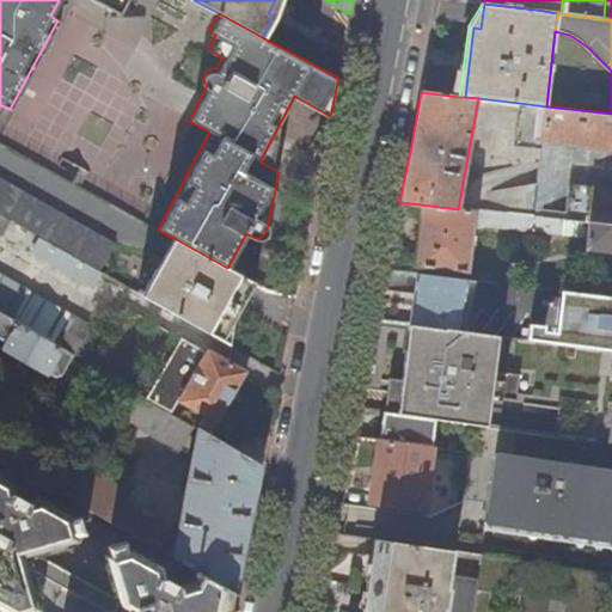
[(513,148),(519,103),(478,98),(458,209),(488,212),(490,191),(539,184),(542,152),(513,148)]
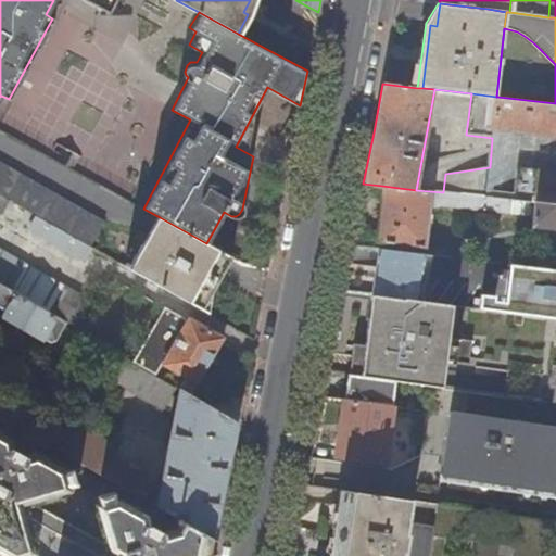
[(492,138),(497,97),(496,97),(471,93),(466,135),(492,138)]
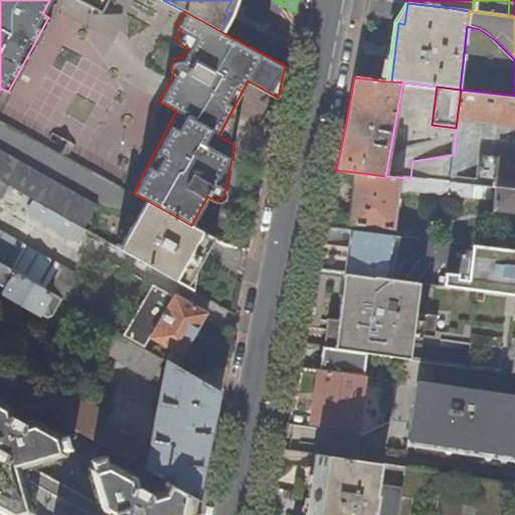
[(514,96),(461,90),(456,128),(454,155),(451,183),(514,190),(514,96)]
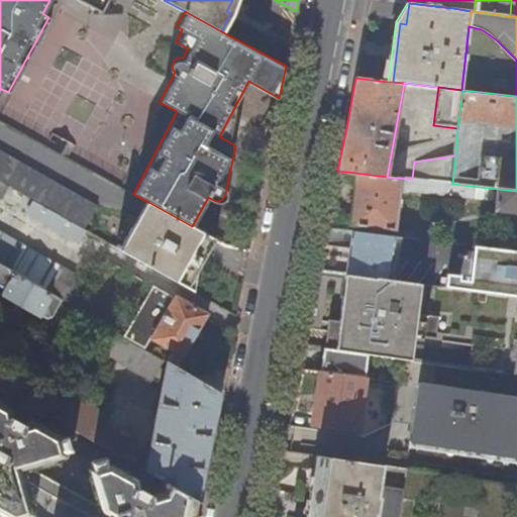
[(0,150),(0,180),(87,229),(99,207),(0,150)]
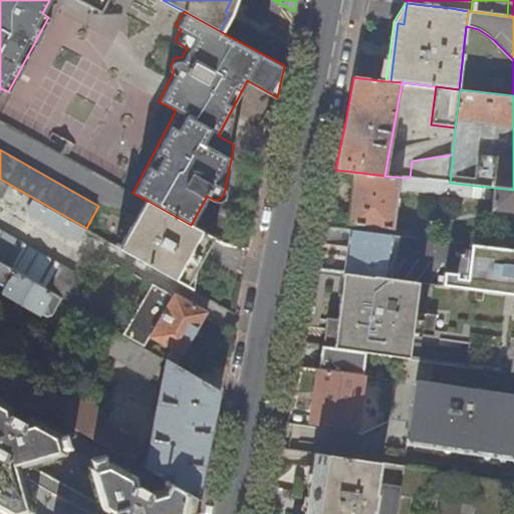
[(412,161),(410,178),(450,183),(453,155),(412,161)]
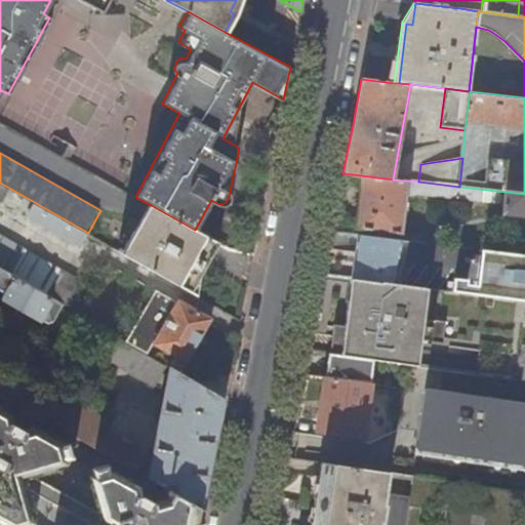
[(502,214),(524,216),(524,194),(459,187),(418,182),(393,179),(361,175),(356,228),(403,234),(407,197),(418,195),(503,204),(502,214)]
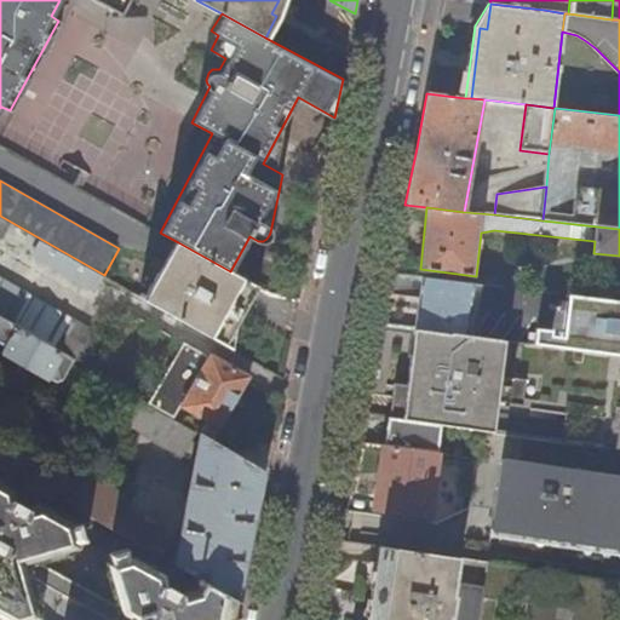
[(0,237),(4,239),(11,224),(0,218),(0,237)]
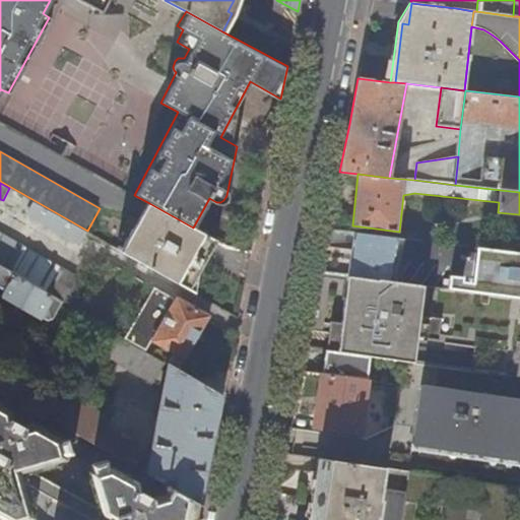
[(79,245),(86,232),(37,203),(29,216),(79,245)]
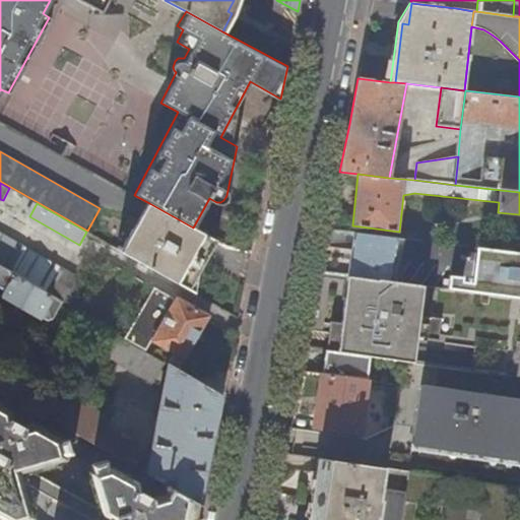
[(120,245),(117,249),(142,263),(185,288),(213,239),(193,228),(149,203),(124,248),(120,245)]
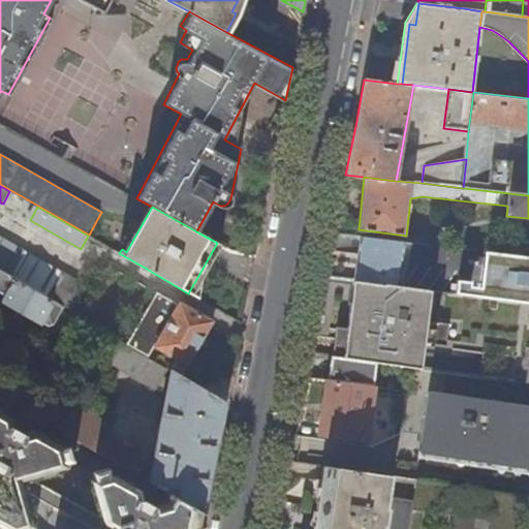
[(91,289),(0,237),(0,271),(64,308),(75,315),(91,289)]
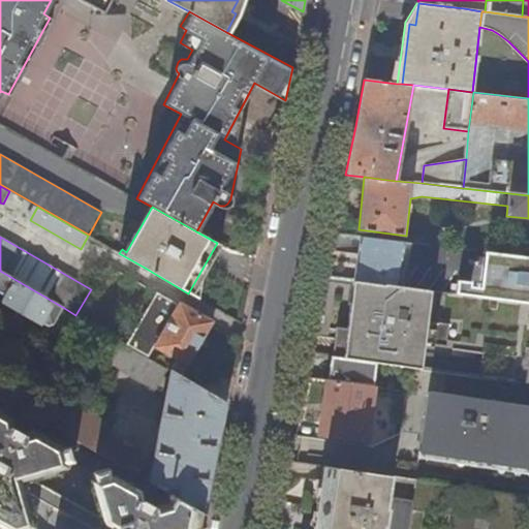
[(387,259),(402,261),(405,242),(361,237),(354,280),(365,281),(398,285),(401,267),(386,265),(387,259)]
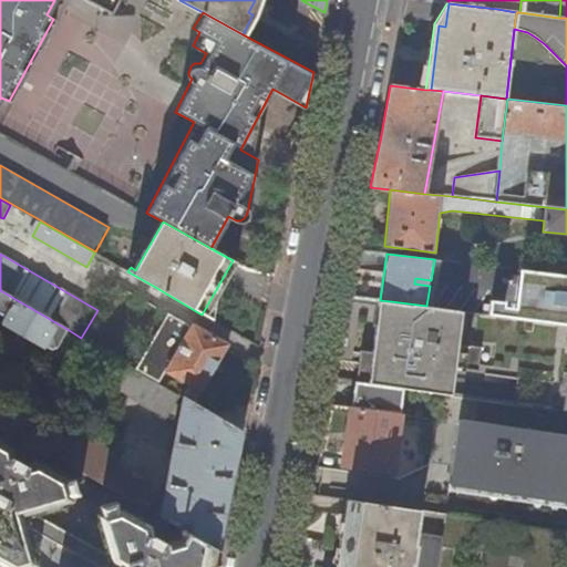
[(59,347),(69,330),(0,290),(0,313),(8,319),(4,325),(45,348),(47,346),(53,349),(59,347)]
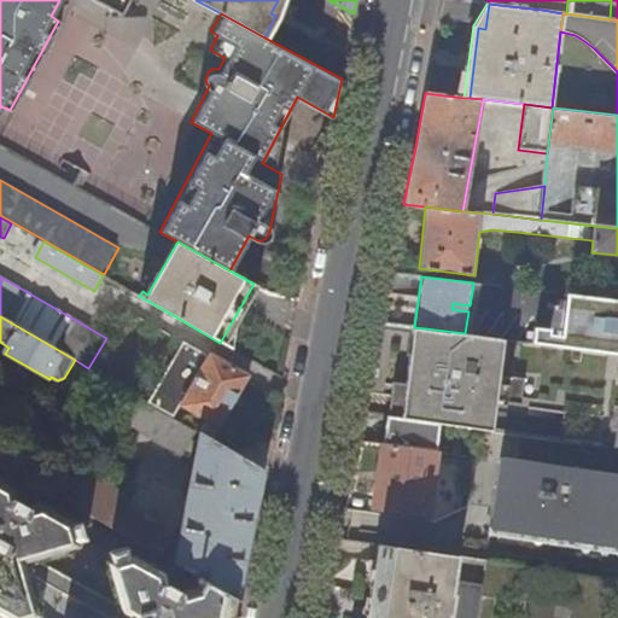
[(426,328),(414,327),(410,351),(423,354),(426,328)]
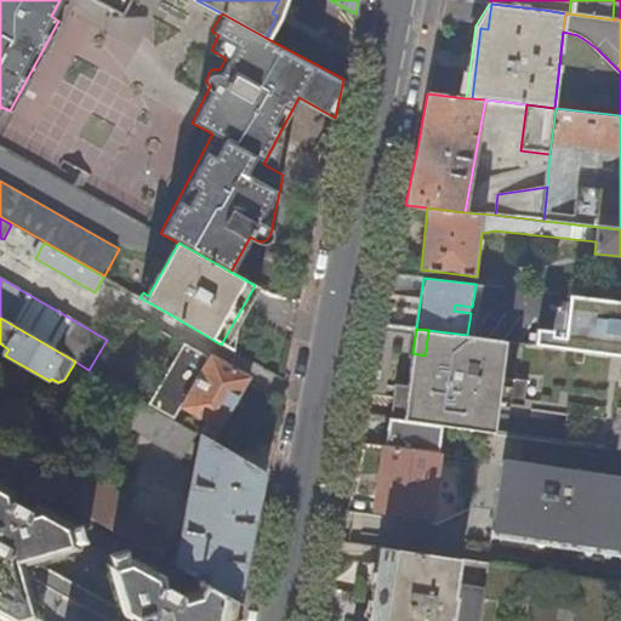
[(467,335),(428,330),(425,355),(412,353),(409,383),(406,402),(419,403),(416,422),(443,426),(506,434),(511,404),(536,408),(540,382),(527,380),(531,343),(467,335)]
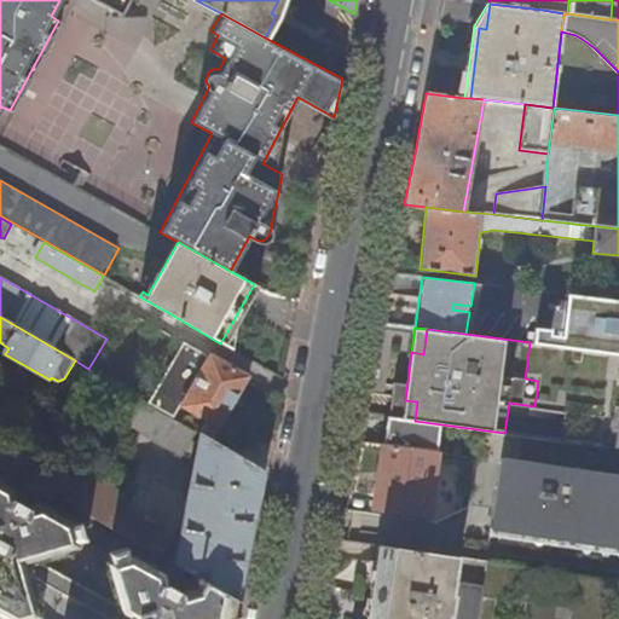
[(125,350),(106,339),(88,369),(106,380),(125,350)]
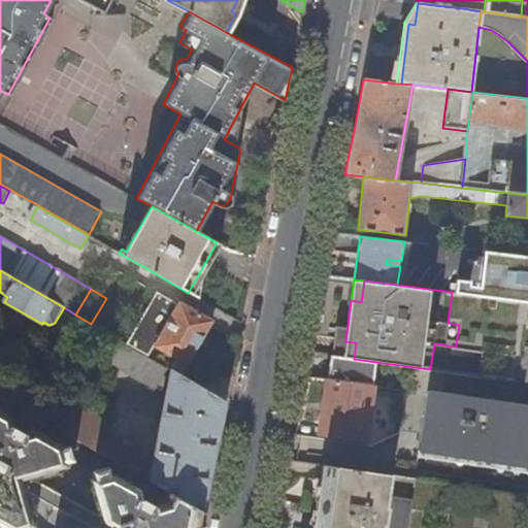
[(171,370),(226,401),(229,387),(230,378),(189,365),(215,322),(180,302),(179,304),(165,297),(135,349),(150,357),(155,348),(177,360),(171,370)]
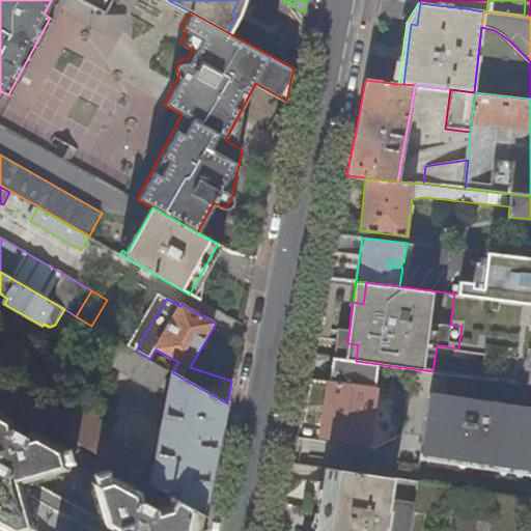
[(338,327),(334,358),(356,361),(358,344),(347,343),(350,328),(338,327)]
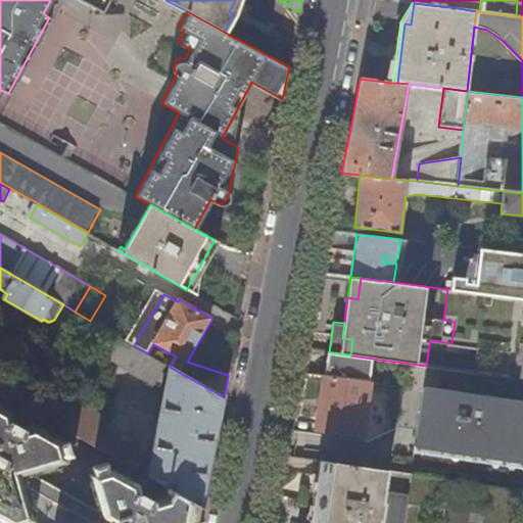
[(154,385),(167,365),(148,353),(134,345),(108,331),(97,350),(133,371),(132,372),(154,385)]
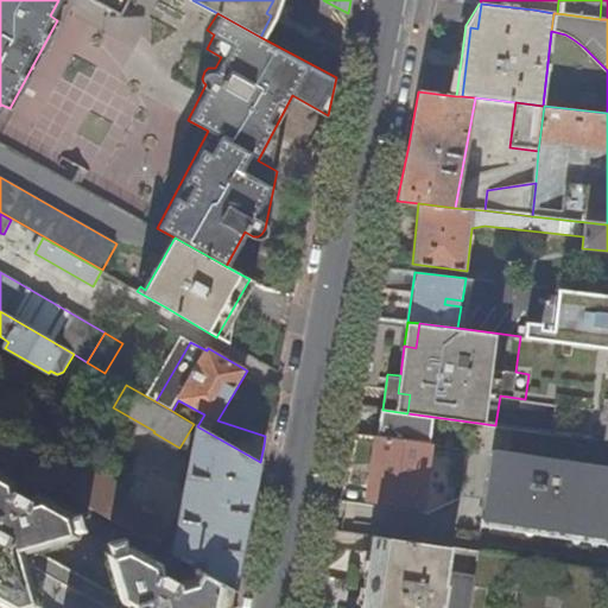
[(381,409),(378,437),(430,444),(434,417),(407,413),(382,410),(381,409)]
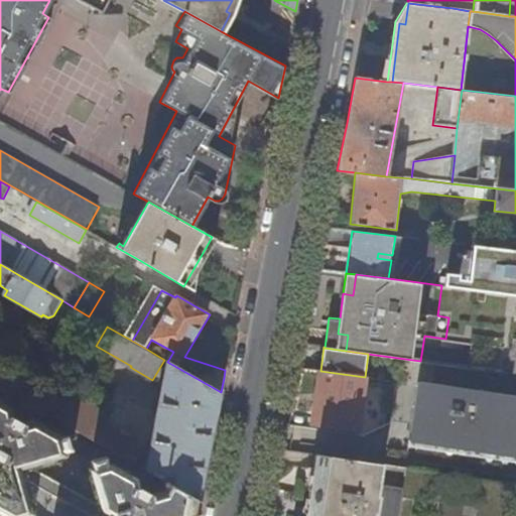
[(167,362),(145,470),(147,471),(168,483),(200,501),(209,454),(221,392),(167,362)]
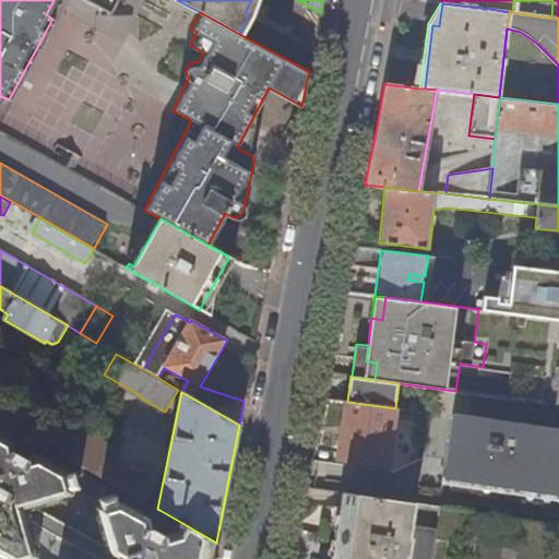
[(333,427),(343,428),(347,402),(336,400),(333,427)]
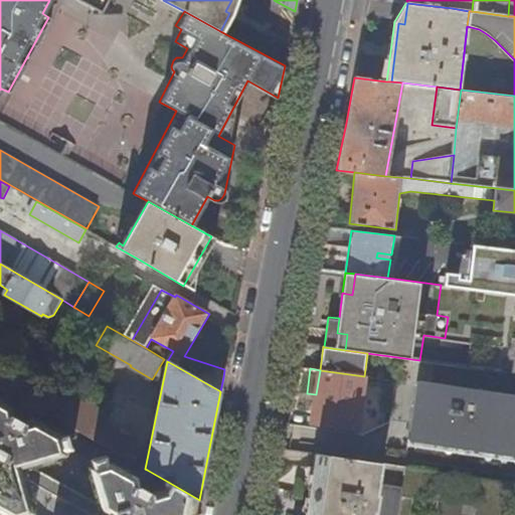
[(356,430),(364,376),(320,370),(316,394),(312,422),(356,430)]
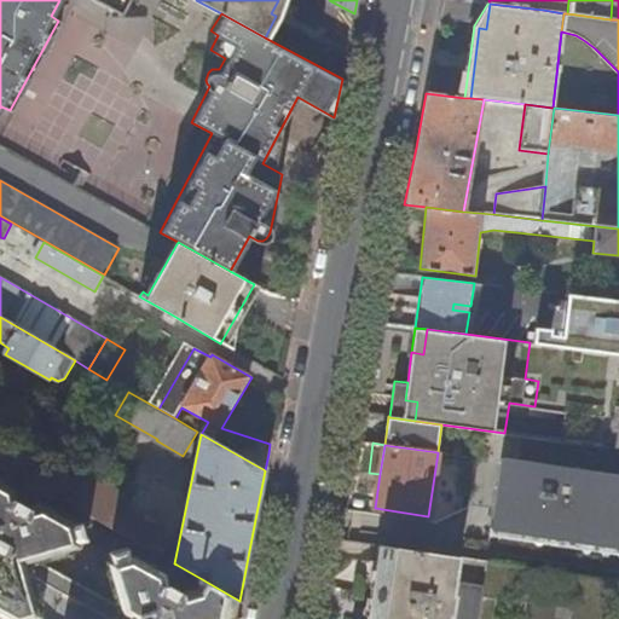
[(519,472),(545,476),(547,467),(520,463),(503,460),(502,469),(493,515),(504,518),(507,499),(514,501),(519,472)]
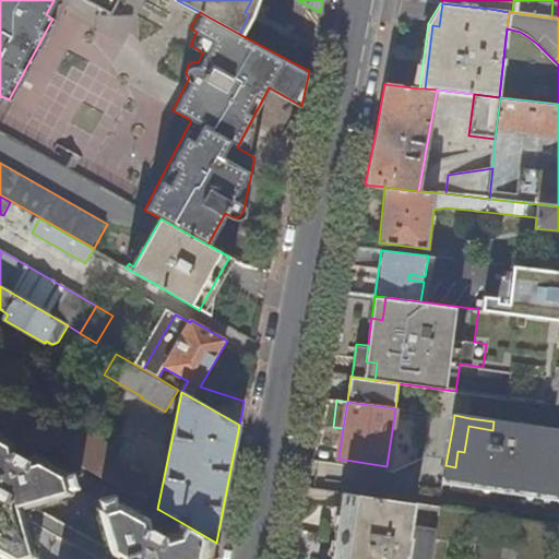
[(145,480),(140,476),(130,471),(108,459),(115,448),(58,416),(43,443),(137,497),(145,480)]
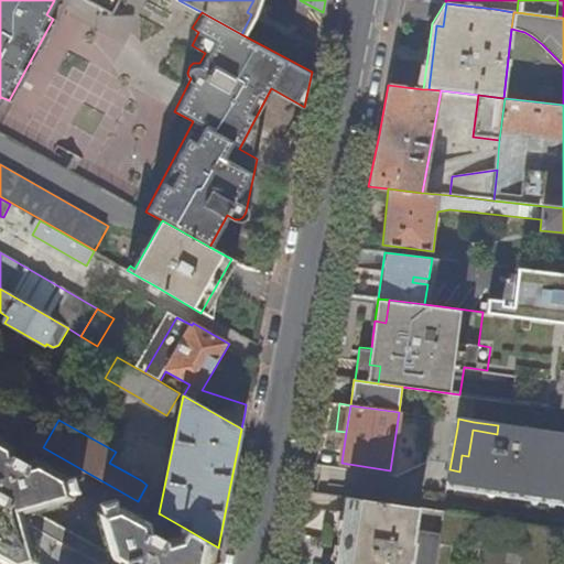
[(563,435),(523,429),(523,430),(522,437),(513,436),(497,434),(473,430),(468,456),(462,455),(459,472),(457,485),(505,492),(506,486),(514,487),(513,494),(545,499),(563,501),(563,435)]
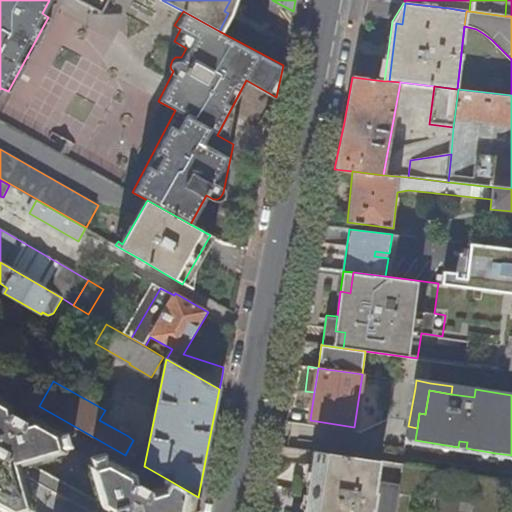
[(474,397),(475,390),(467,389),(466,396),(474,397)]
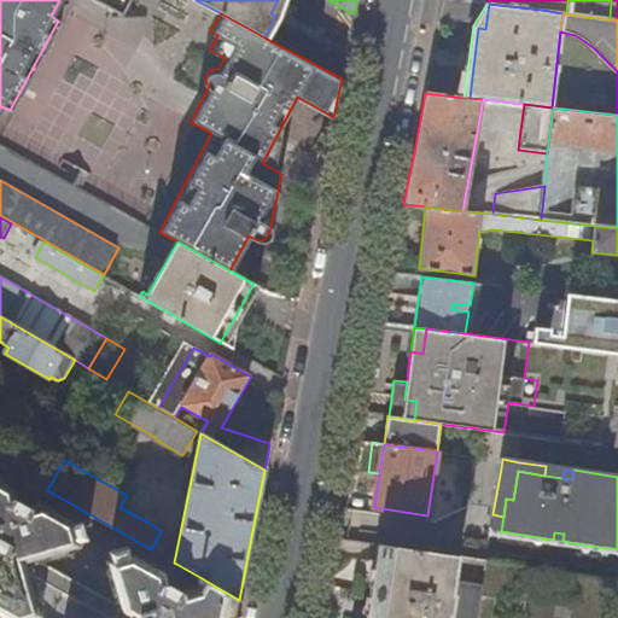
[(0,614),(5,617),(40,617),(41,617),(33,586),(36,578),(104,616),(103,617),(235,617),(239,600),(202,578),(194,589),(181,593),(165,584),(175,566),(169,563),(163,572),(130,554),(129,547),(112,552),(106,563),(116,594),(111,602),(44,564),(47,557),(80,548),(86,536),(81,522),(75,523),(40,505),(30,507),(29,501),(19,496),(16,499),(13,490),(0,482),(0,614)]
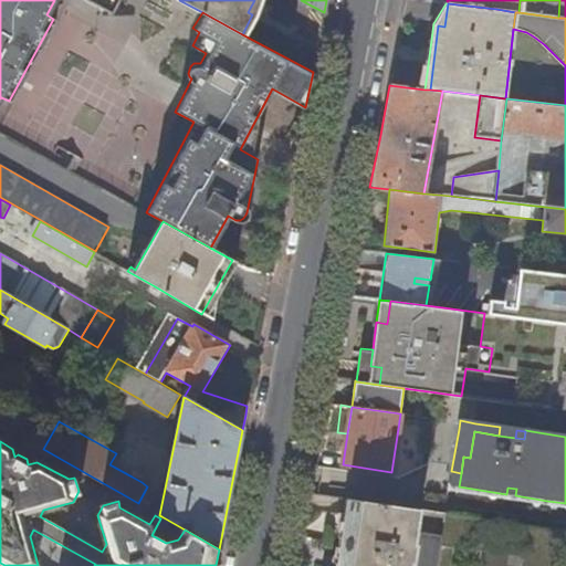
[(132,477),(142,482),(145,478),(134,472),(132,477)]
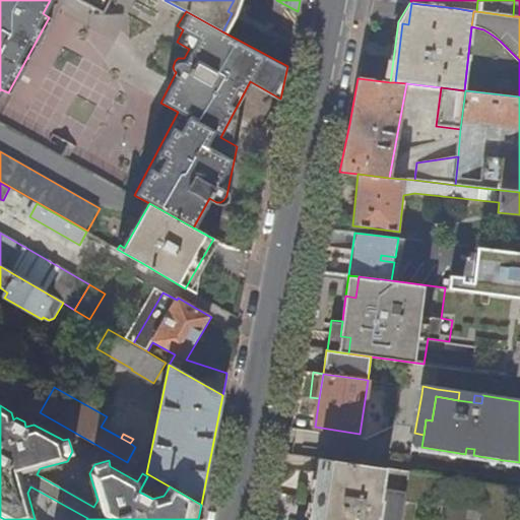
[(465,454),(421,447),(413,446),(412,452),(519,468),(519,462),(503,460),(473,455),(474,449),(466,448),(465,454)]
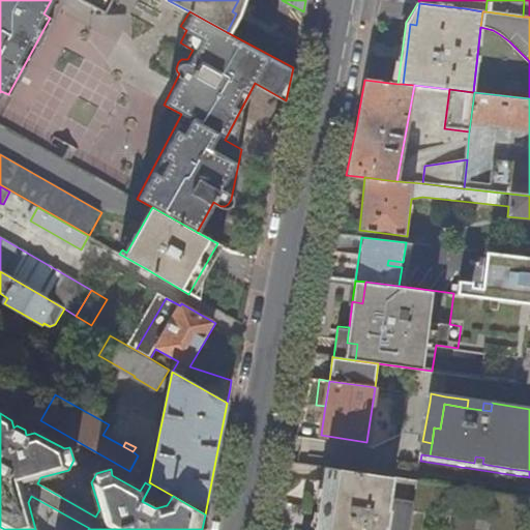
[(325,467),(315,529),(409,529),(412,512),(413,502),(388,498),(391,477),(325,467)]
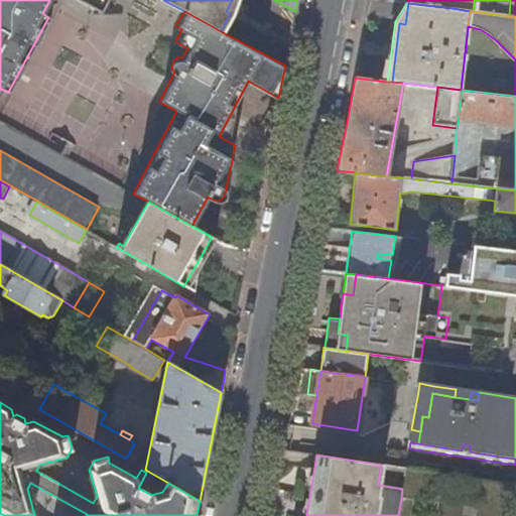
[(402,489),(401,499),(413,501),(410,515),(515,515),(515,485),(405,469),(402,489)]
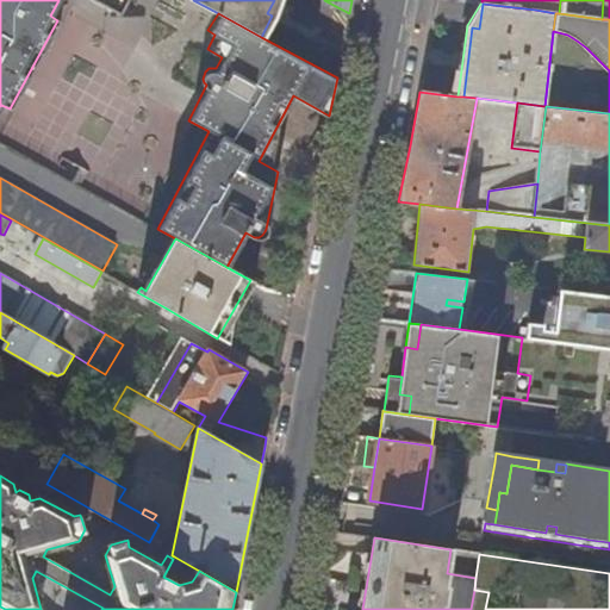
[(174,556),(173,559),(163,577),(179,585),(192,582),(199,571),(174,556)]
